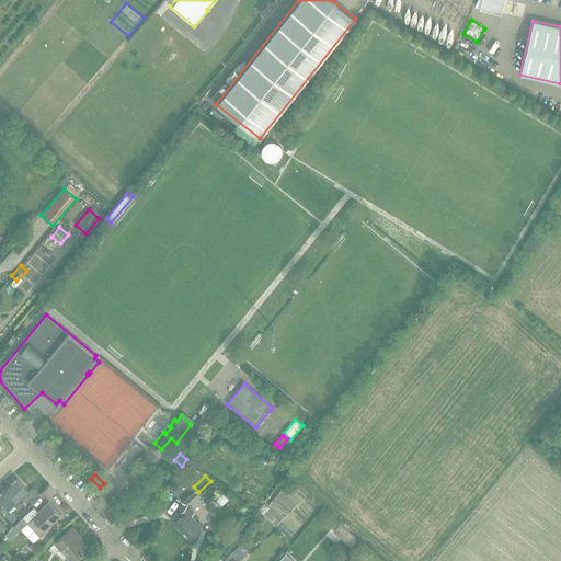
[(16,500),(26,491),(16,480),(7,489),(16,500)]
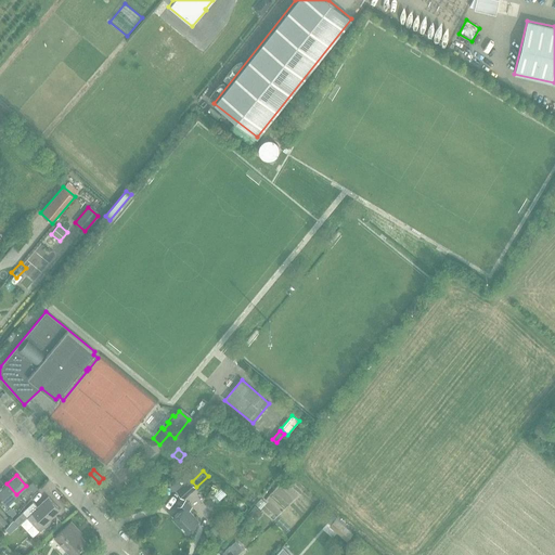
[(193,489),(181,476),(169,488),(181,501),(193,489)]
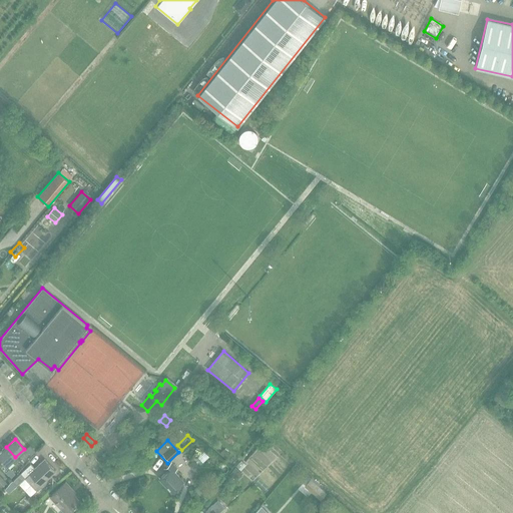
[(213,441),(207,447),(211,452),(217,446),(213,441)]
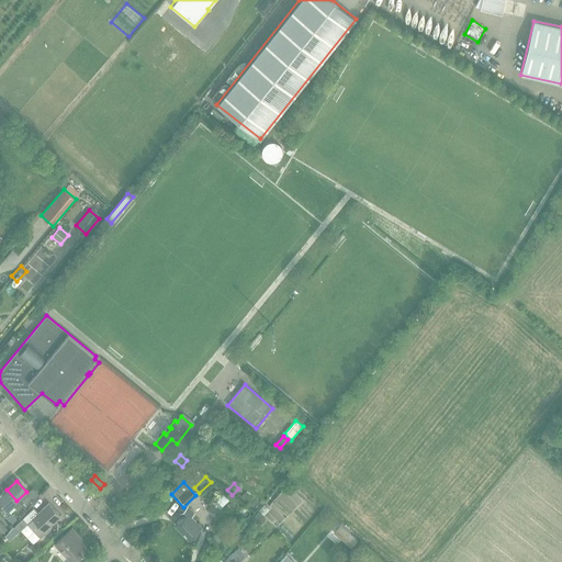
[(38,495),(32,489),(27,493),(34,499),(38,495)]
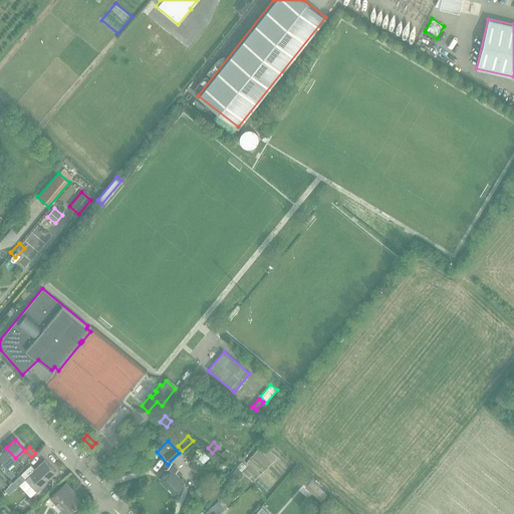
[(15,458),(6,448),(0,453),(0,460),(6,467),(11,462),(14,466),(18,462),(15,458)]
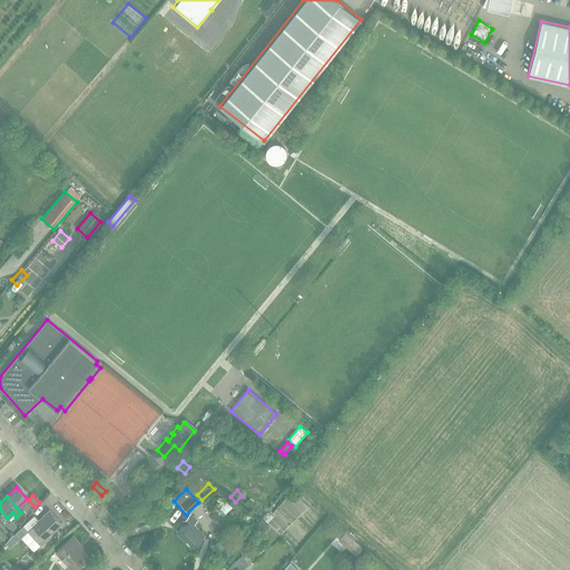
[(255,505),(247,499),(244,504),(251,510),(255,505)]
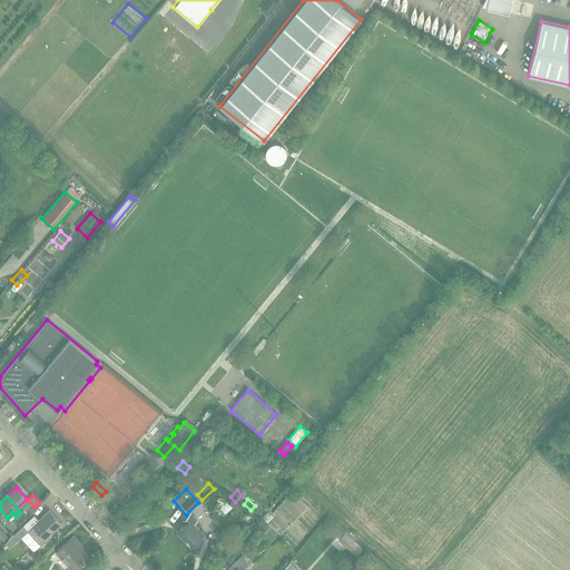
[(200,508),(192,518),(206,531),(215,521),(200,508)]
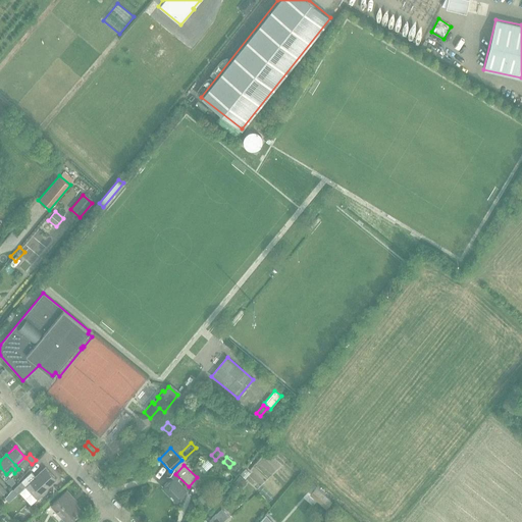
[(41,493),(56,480),(45,468),(35,477),(31,473),(20,481),(21,482),(16,486),(20,490),(24,486),(31,492),(36,487),(41,493)]
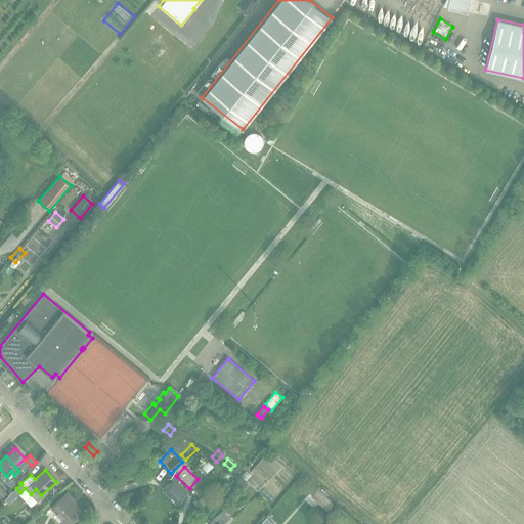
[(246,471),(241,477),(246,481),(251,475),(246,471)]
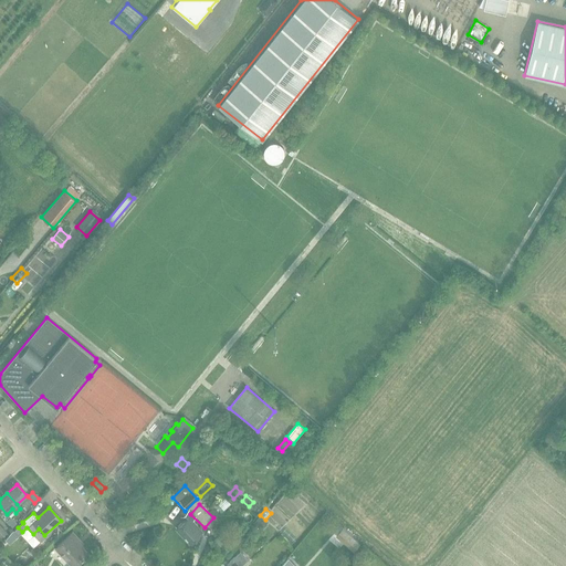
[(186,521),(175,531),(190,547),(198,540),(196,537),(200,534),(190,523),(194,520),(187,513),(182,516),(186,521)]
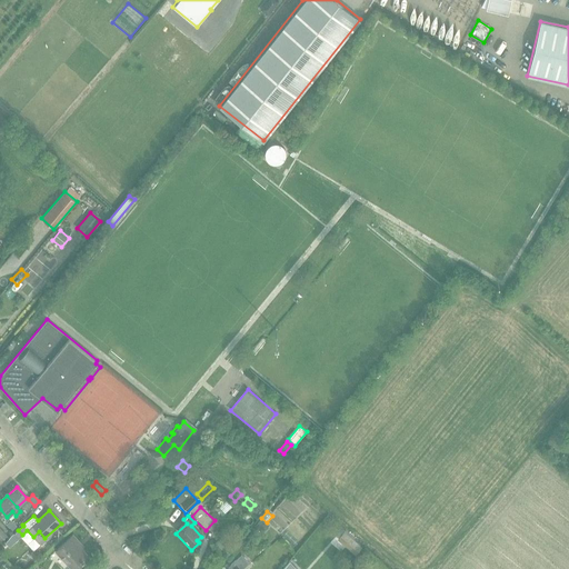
[(269,526),(260,519),(255,526),(262,532),(269,526)]
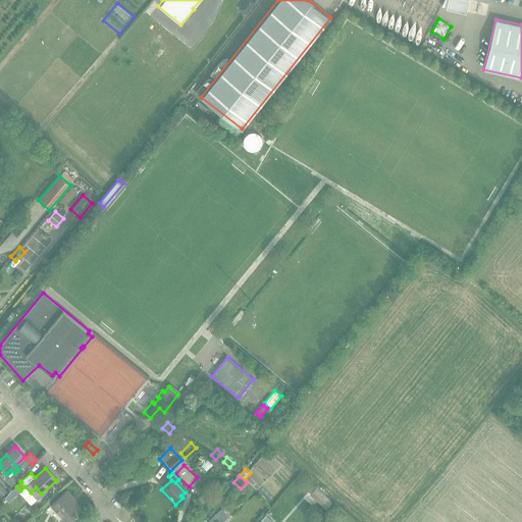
[(15,482),(10,477),(6,481),(11,486),(15,482)]
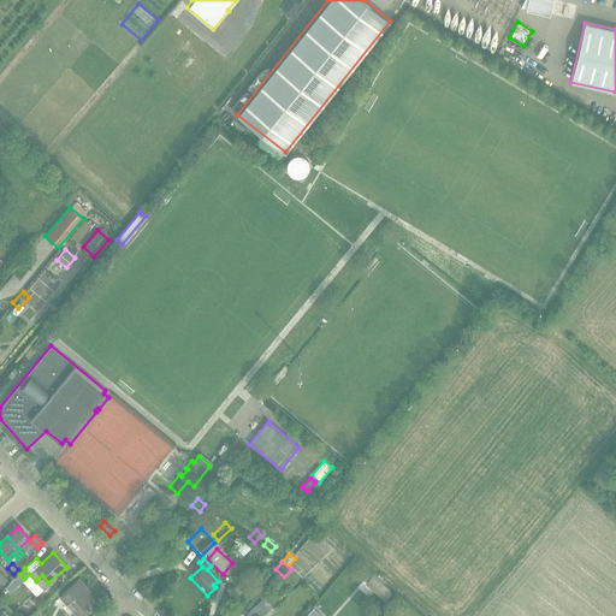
[(64,573),(57,579),(61,584),(67,578),(64,573)]
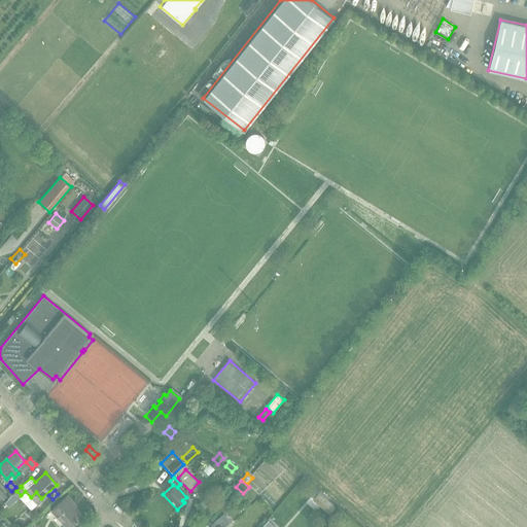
[(328,514),(336,506),(319,492),(312,499),(328,514)]
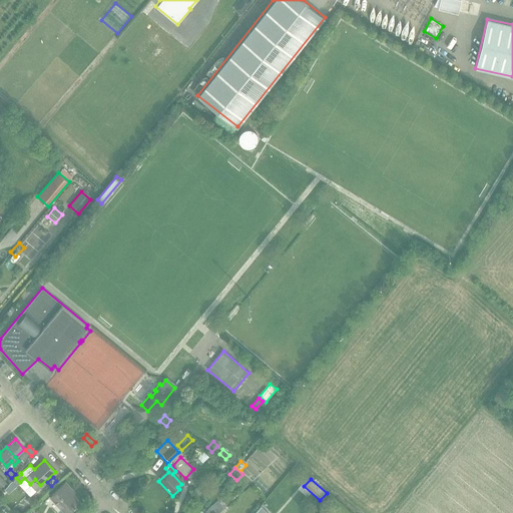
[(71,489),(65,483),(50,497),(64,512),(65,512),(78,501),(68,491),(71,489)]
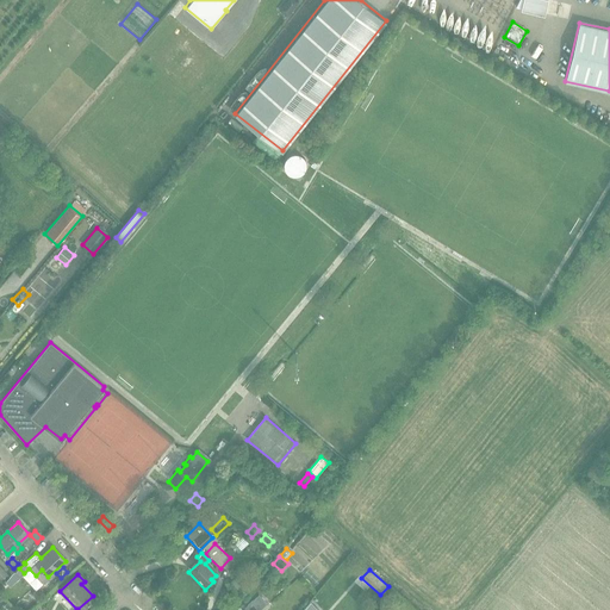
[(234,578),(231,582),(238,589),(241,585),(234,578)]
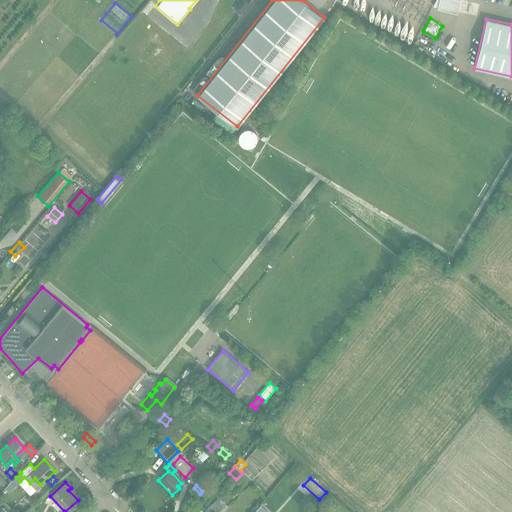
[(274,499),(280,492),(275,488),(269,495),(265,500),(271,505),(275,500),(274,499)]
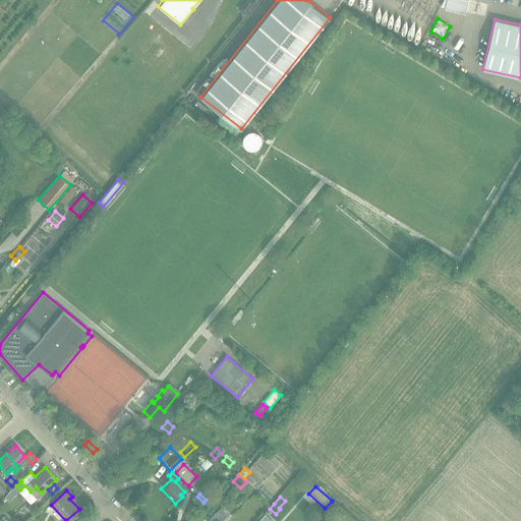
[(220,520),(227,515),(220,508),(208,519),(209,520),(220,520)]
